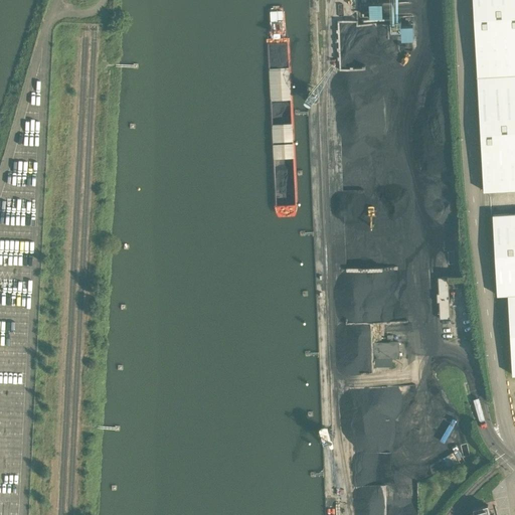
[(514,0),(473,0),(484,191),(490,191),(514,189),(514,0)]
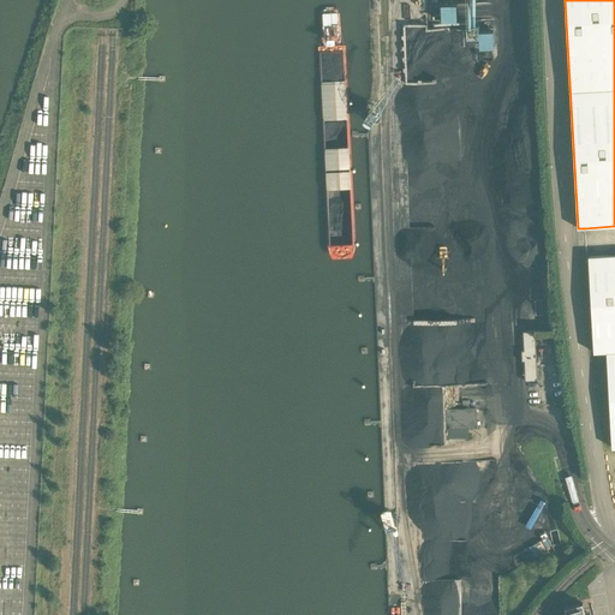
[(479,46),(495,45),(494,28),(479,28),(479,46)]
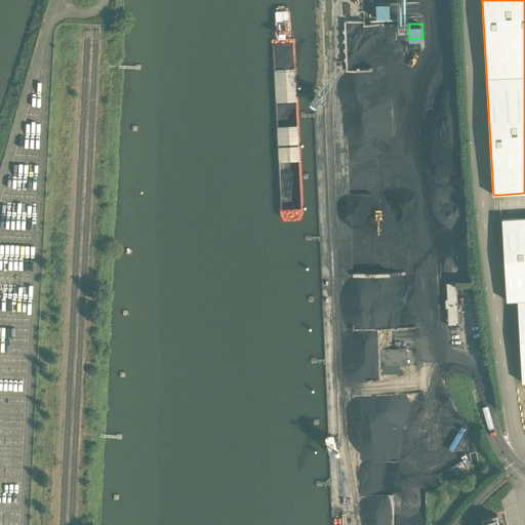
[(524,217),(502,219),(508,301),(518,300),(523,382),(524,381),(524,217)]
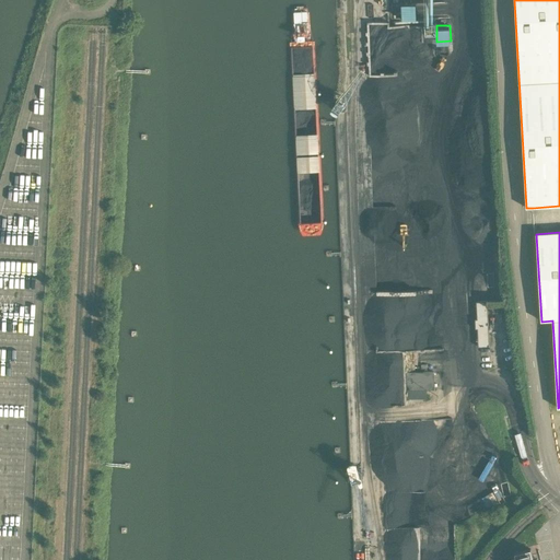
[(489,347),(487,302),(476,302),(477,319),(475,319),(476,329),(477,329),(478,347),(489,347)]
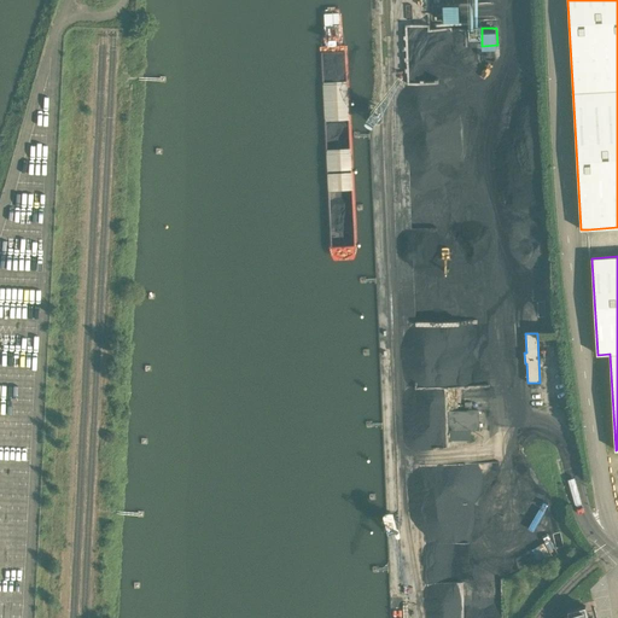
[(479,431),(479,410),(448,412),(449,442),(471,441),(471,431),(479,431)]
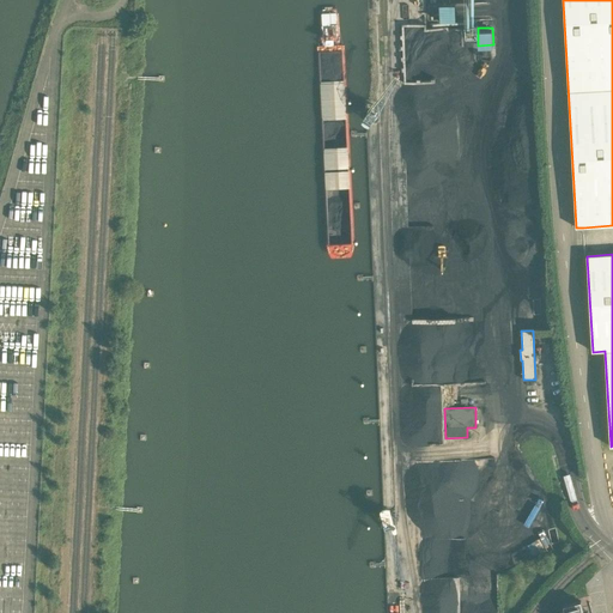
[(563,606),(564,612),(588,612),(588,611),(587,612),(583,612),(581,601),(563,606)]
